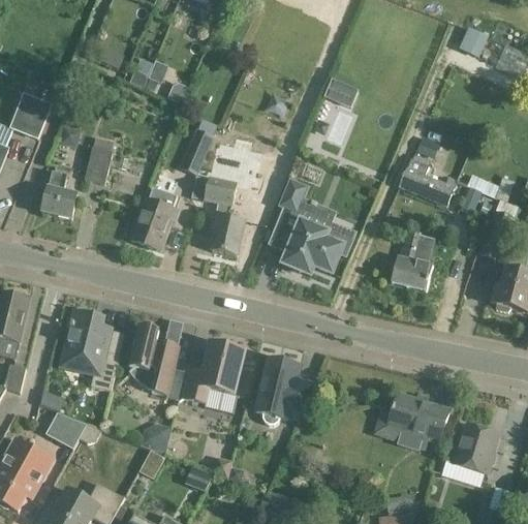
[(486,37),(467,28),(459,48),(477,56),(486,37)]
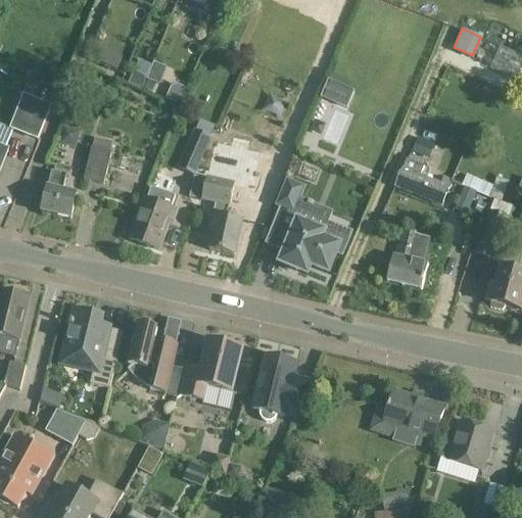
[(100,45),(95,58),(106,63),(111,49),(100,45)]
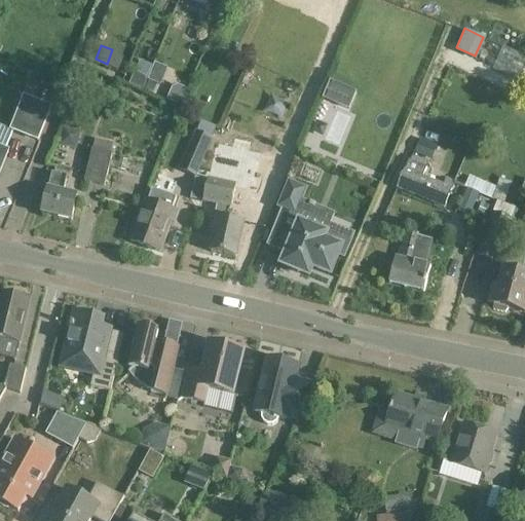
[(133,69),(128,81),(140,86),(145,74),(133,69)]
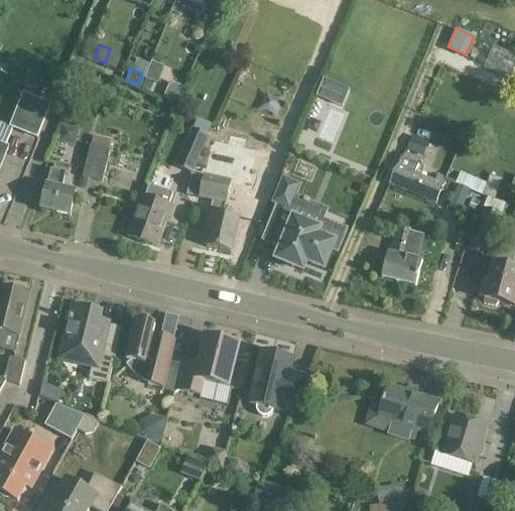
[(85,73),(82,85),(96,89),(99,77),(85,73)]
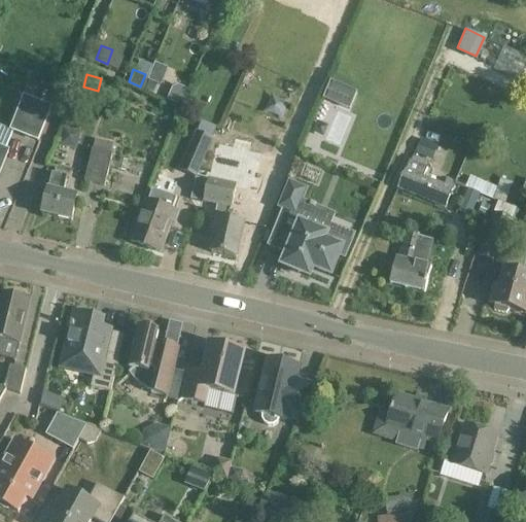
[(329,77),(322,95),(348,105),(355,89),(329,77)]
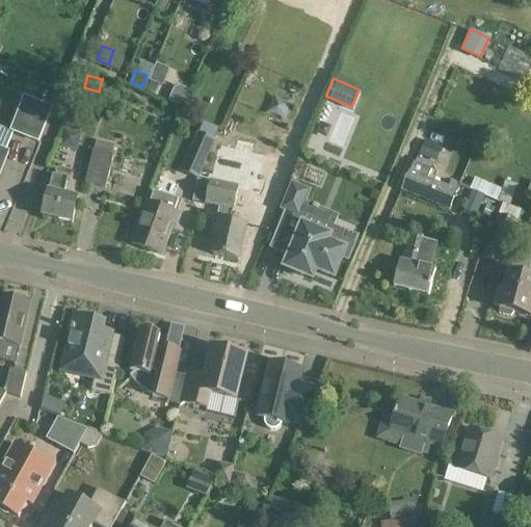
[(173,84),(167,98),(180,103),(187,86),(178,82),(173,84)]
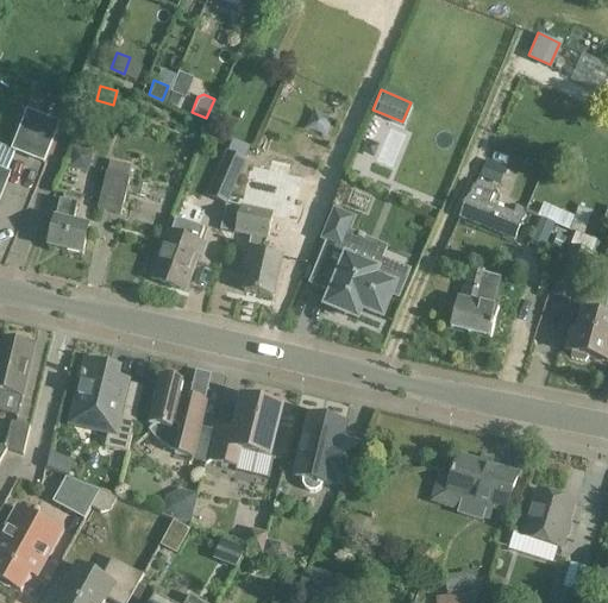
[(27,108),(12,145),(43,158),(58,120),(27,108)]
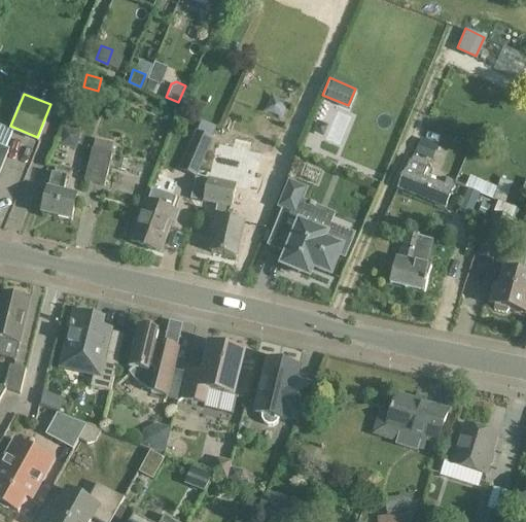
[(300,158),(394,197),(398,185),(445,205),(452,186),(455,179),(445,174),(442,180),(424,174),(428,165),(408,155),(405,165),(313,126),(300,158)]
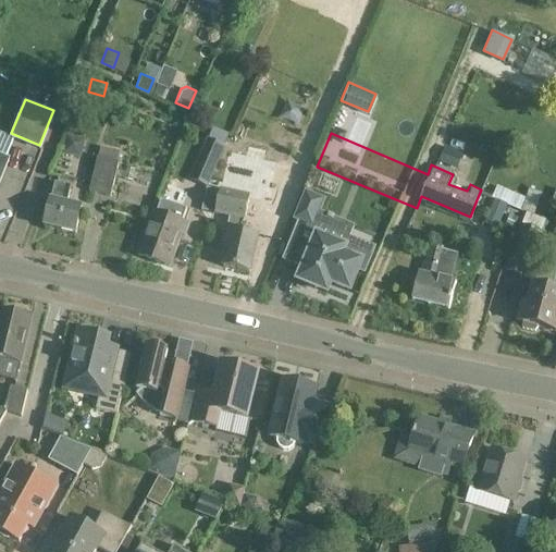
[(225,143),(207,134),(188,175),(206,184),(225,143)]
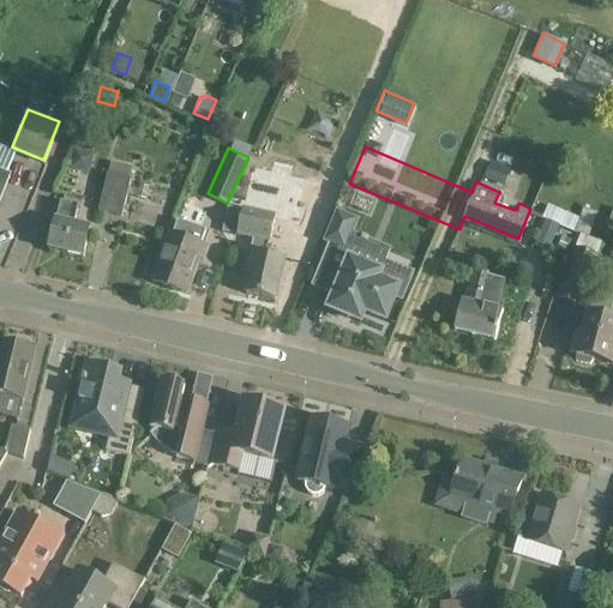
[(97,208),(121,214),(130,175),(132,163),(109,157),(107,169),(106,169),(97,208)]
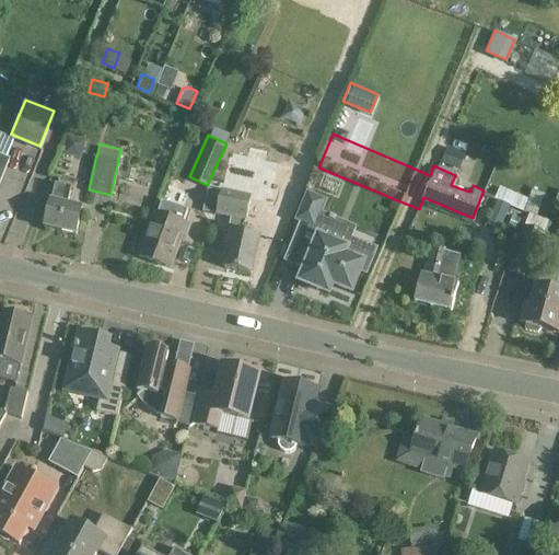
[(444,146),(439,158),(451,163),(456,151),(444,146)]
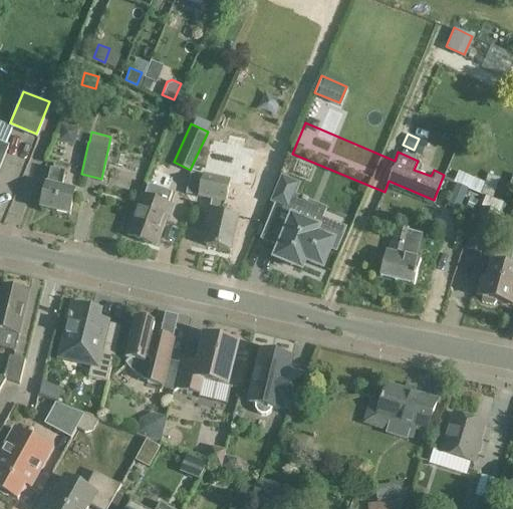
[(256,144),(241,185),(265,194),(280,153),(256,144)]
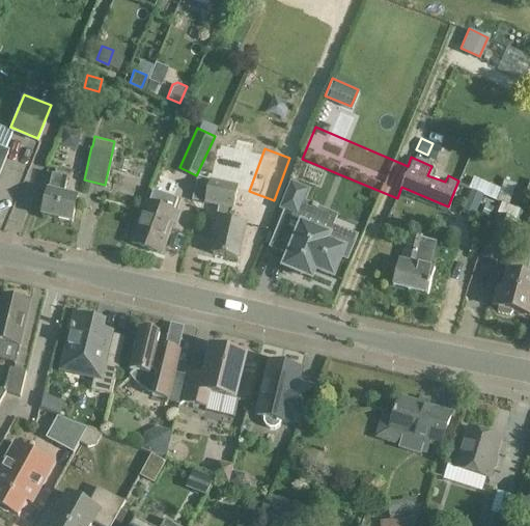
[(47,187),(42,212),(72,219),(77,194),(63,191),(67,174),(52,171),(48,187),(47,187)]
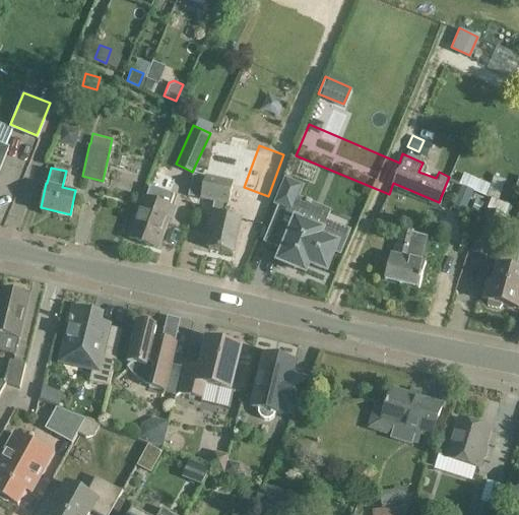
[(187,192),(199,195),(204,175),(193,172),(192,172),(187,192)]
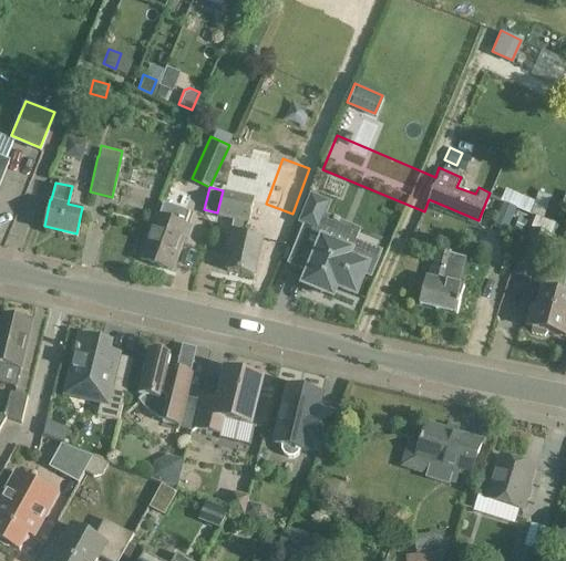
[(235,228),(229,227),(225,248),(229,249),(226,268),(254,273),(263,235),(246,230),(247,221),(248,221),(254,196),(224,188),(223,190),(217,213),(217,215),(237,219),(235,228)]
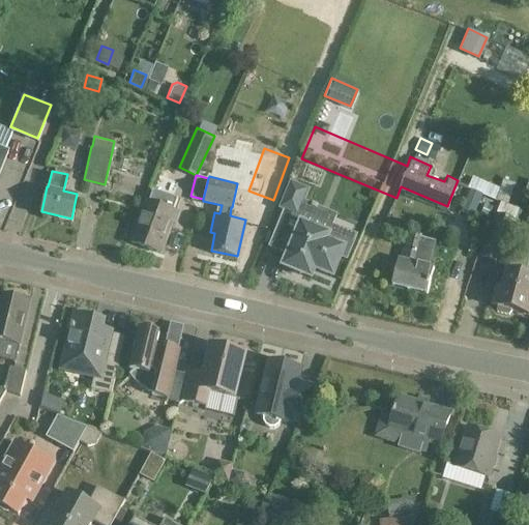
[(495,196),(506,198),(509,178),(498,176),(495,196)]
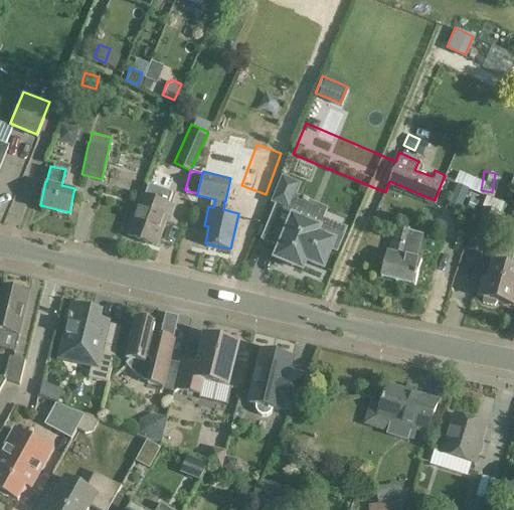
[(283,176),(273,199),(278,201),(288,205),(293,193),(298,182),(283,176)]
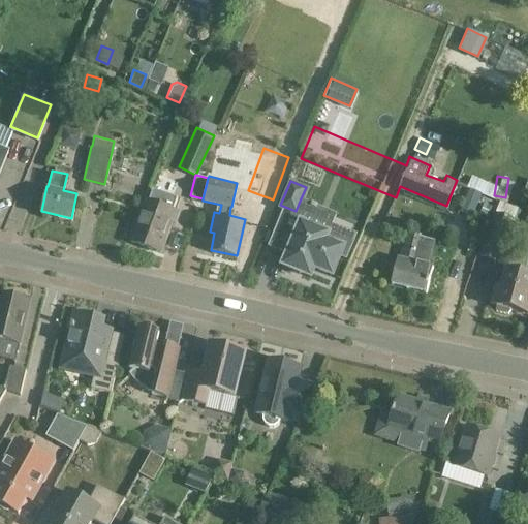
[(470,215),(480,193),(468,188),(459,210),(470,215)]
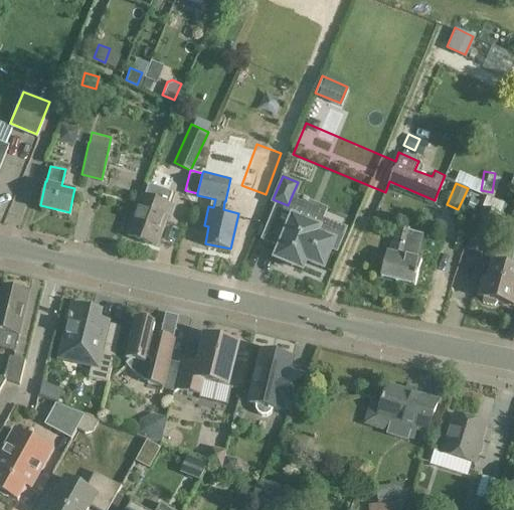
[(141,193),(127,231),(156,242),(170,204),(169,204),(172,195),(163,191),(160,200),(141,193)]
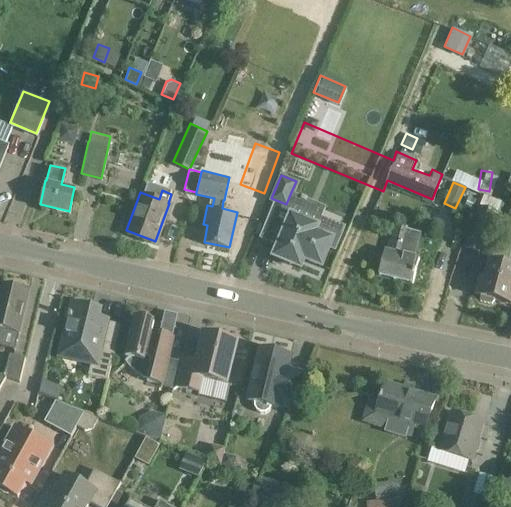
[(464,244),(482,251),(501,200),(483,194),(464,244)]
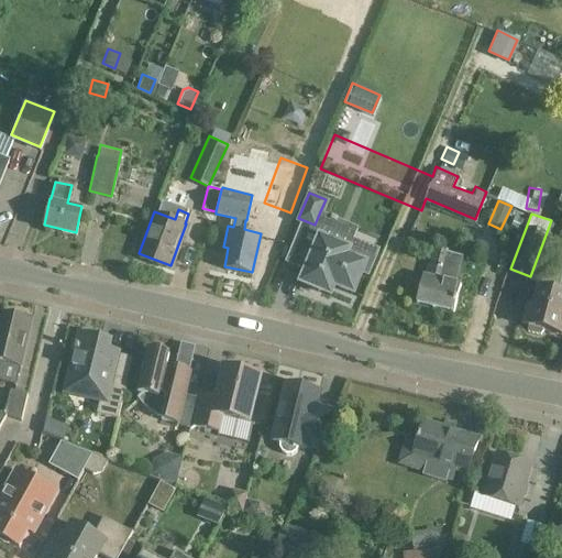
[(521,217),(514,215),(509,225),(517,228),(521,217)]
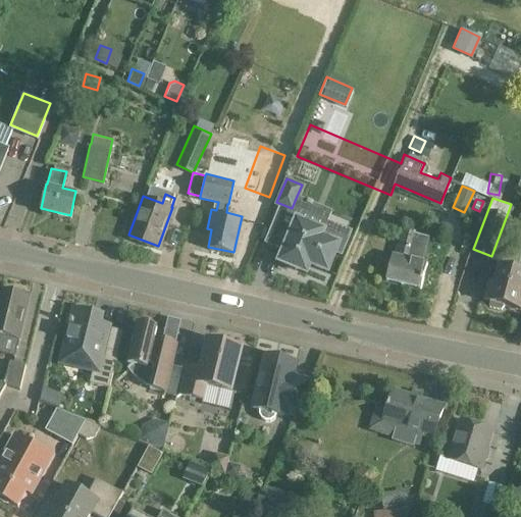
[(379,211),(375,221),(385,225),(389,215),(379,211)]
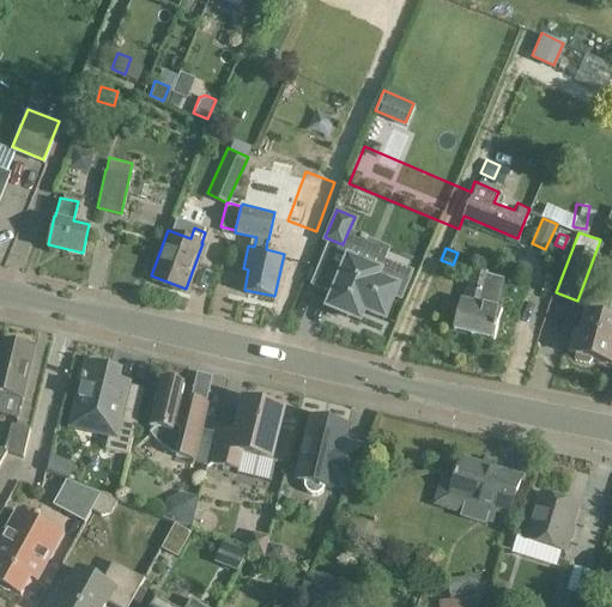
[(325,255),(314,280),(334,289),(327,305),(358,317),(363,308),(383,316),(394,291),(399,293),(408,269),(381,259),(377,268),(347,256),(344,266),(331,260),(332,258),(325,255)]
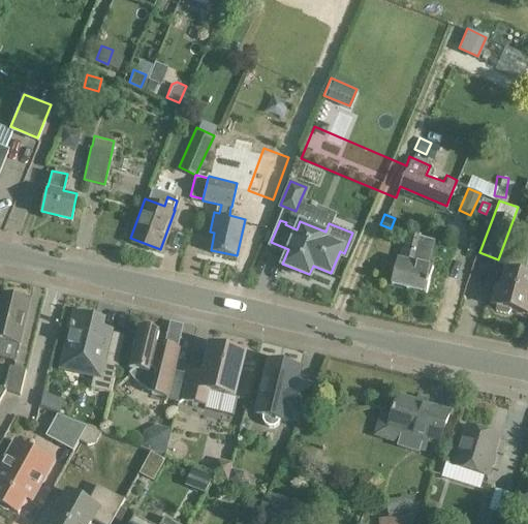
[(399,256),(397,255),(391,281),(427,290),(432,266),(428,264),(434,238),(405,230),(399,256)]
